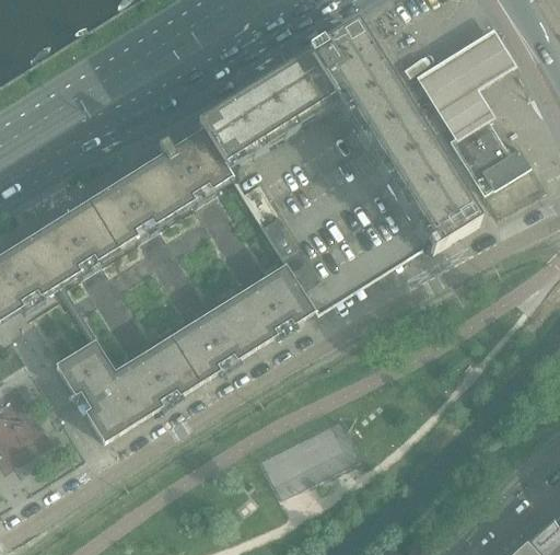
[(478,201),(401,81),(377,42),(375,38),(371,35),(365,34),(361,34),(354,25),(321,46),(319,44),(306,53),(307,55),(211,114),(197,124),(201,131),(200,131),(221,164),(333,95),(337,92),(387,170),(438,249),(478,223),(468,208),(478,201)]
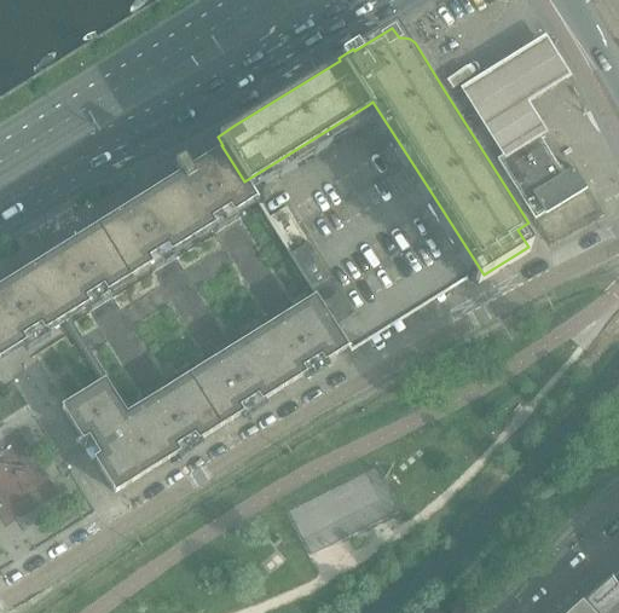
[(460,87),(505,158),(548,132),(530,100),(555,85),(572,74),(545,33),(531,42),(460,87)]
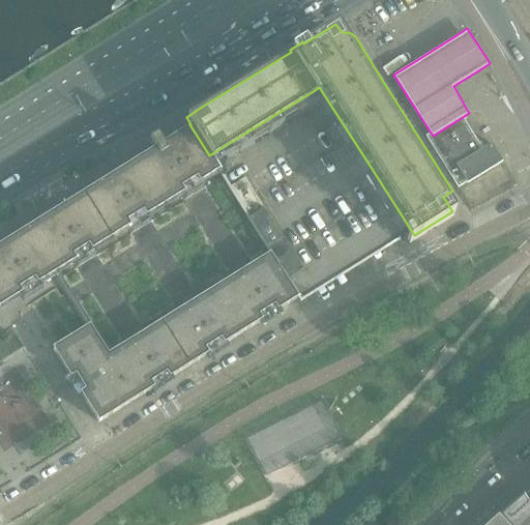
[(414,235),(366,161),(319,87),(315,90),(209,155),(215,165),(162,199),(108,233),(55,267),(56,269),(54,270),(87,323),(89,321),(111,355),(272,255),(297,294),(299,298),(404,233),(408,239),(414,235)]
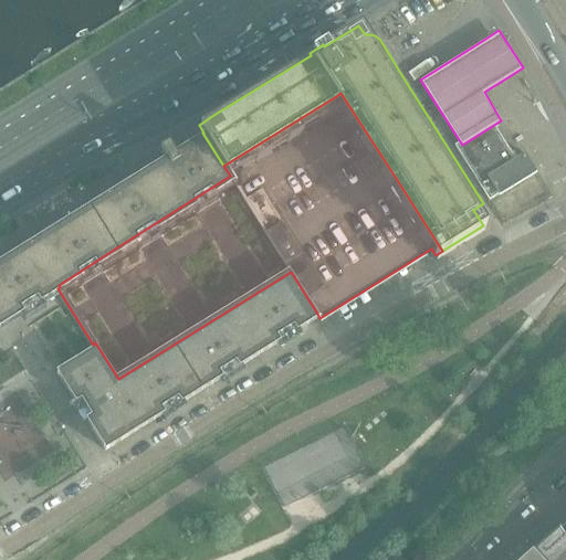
[(535,168),(523,148),(513,155),(490,119),(454,141),(488,196),(498,190),(498,191),(535,168)]
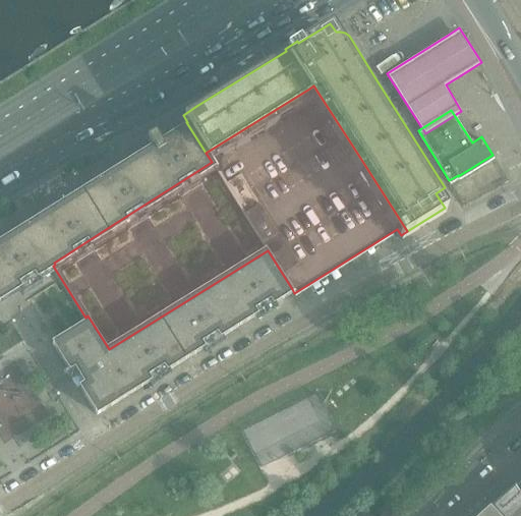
[(0,299),(2,298),(53,266),(55,265),(54,263),(106,229),(159,195),(212,162),(206,153),(186,122),(160,139),(154,130),(146,135),(152,145),(133,156),(108,172),(109,173),(101,178),(100,177),(79,189),(54,205),(55,207),(48,212),(47,210),(27,222),(1,238),(2,239),(0,240),(0,299)]
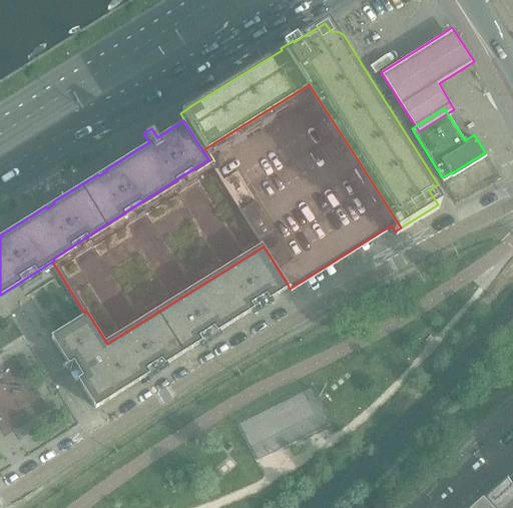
[(94,405),(288,285),(264,246),(107,344),(86,311),(84,313),(50,334),(67,361),(73,358),(82,373),(77,377),(94,405)]
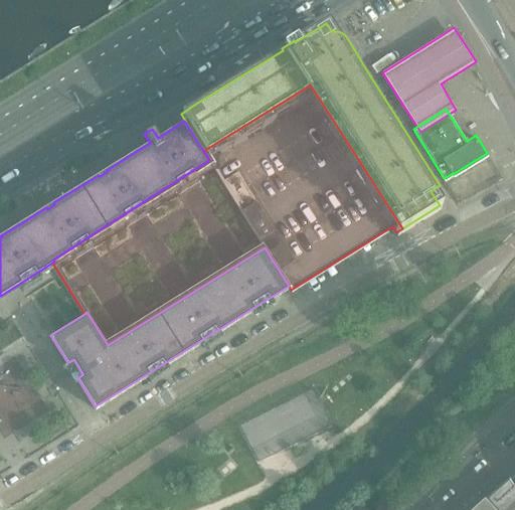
[(507,477),(481,499),(490,509),(514,509),(514,488),(514,486),(510,481),(507,477)]
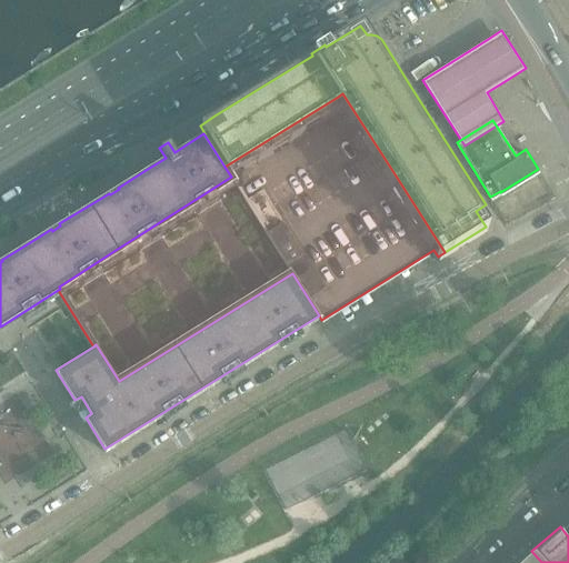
[(541,562),(531,551),(518,562),(541,562)]
